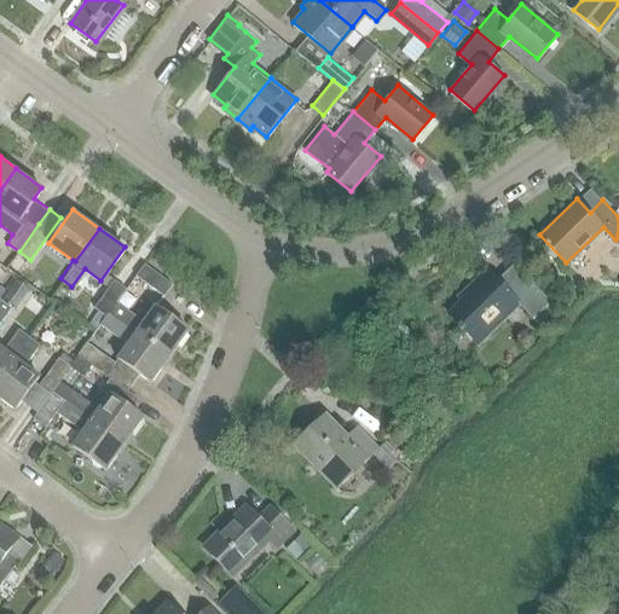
[(163,294),(172,282),(144,261),(136,273),(163,294)]
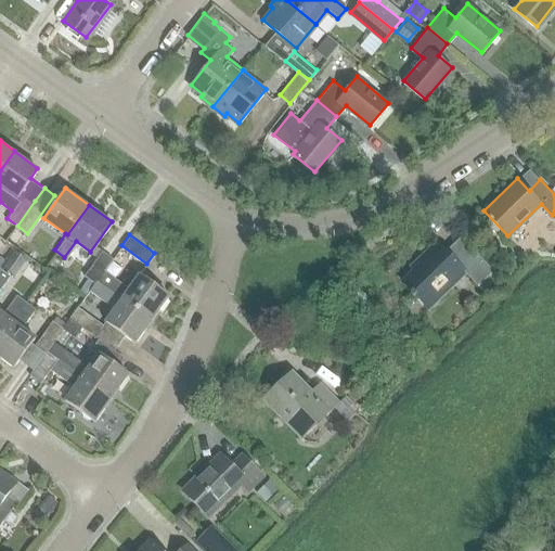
[(500,274),(462,235),(447,251),(437,240),(411,265),(414,268),(402,280),(427,306),(464,270),(483,291),(500,274)]
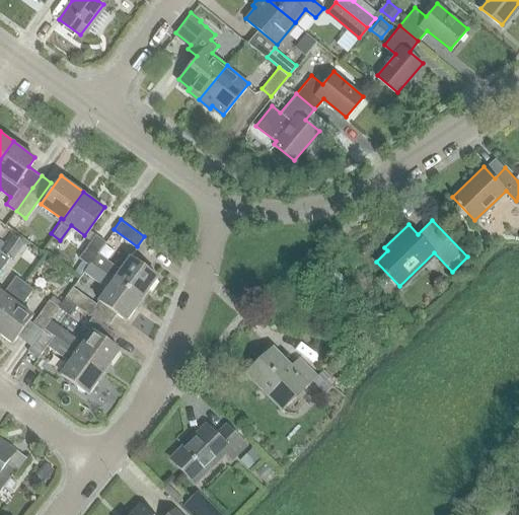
[(22,239),(12,231),(0,247),(0,248),(11,256),(22,239)]
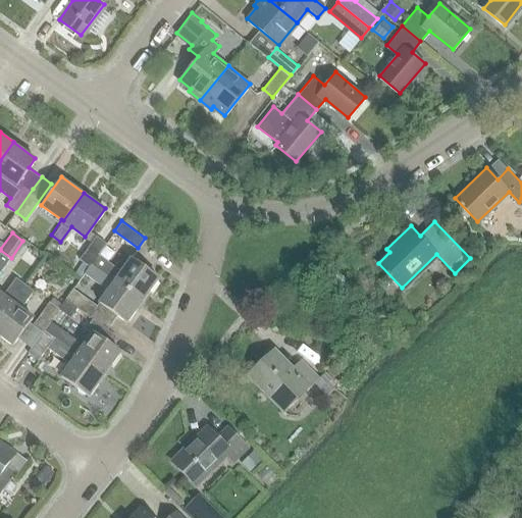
[(91,262),(98,253),(106,242),(96,235),(80,258),(89,265),(91,262)]
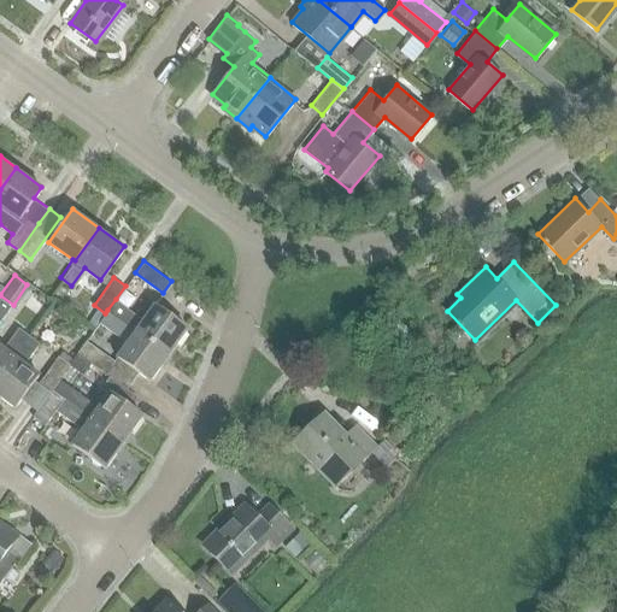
[(0,319),(11,305),(0,296),(0,319)]
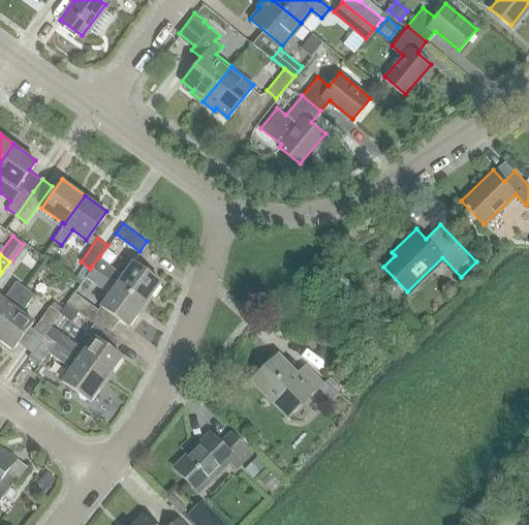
[(145,303),(160,281),(132,260),(123,273),(99,256),(92,266),(116,283),(116,282),(145,303)]
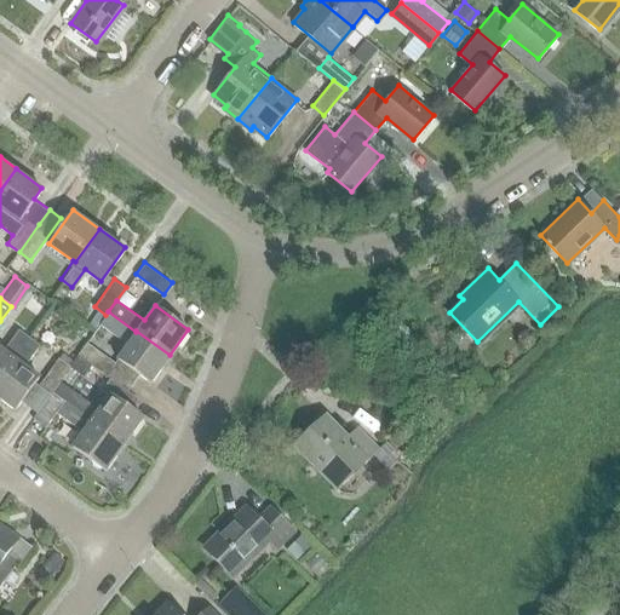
[(127,344),(118,357),(151,381),(170,355),(136,331),(136,332),(108,311),(105,315),(99,323),(127,344)]
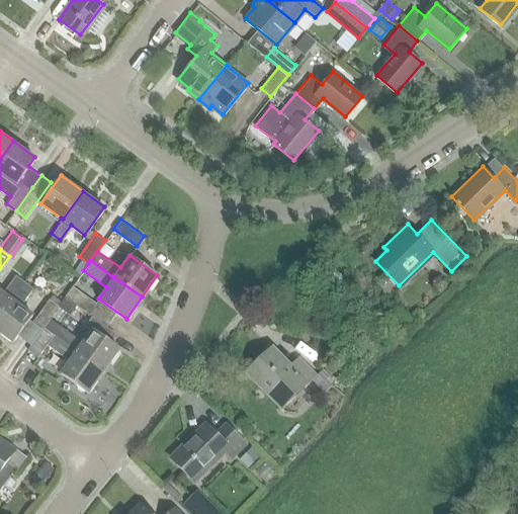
[(0,313),(23,281),(13,273),(1,290),(0,289),(0,313)]
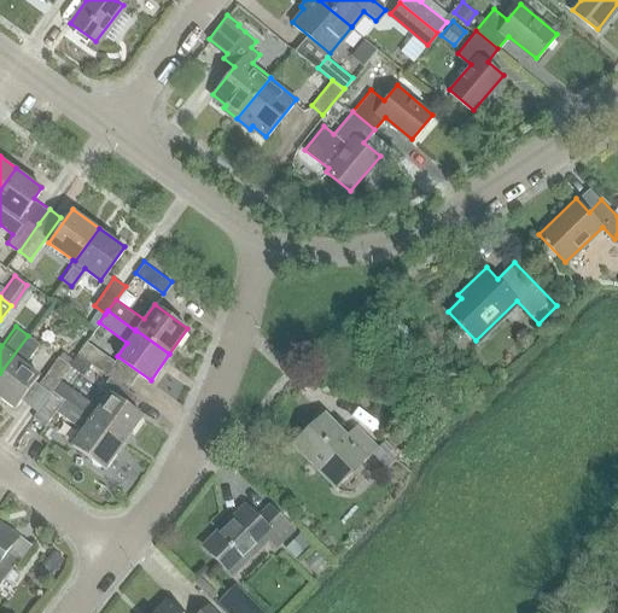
[(39,374),(21,360),(23,356),(25,358),(38,342),(28,336),(0,373),(0,396),(15,407),(39,374)]
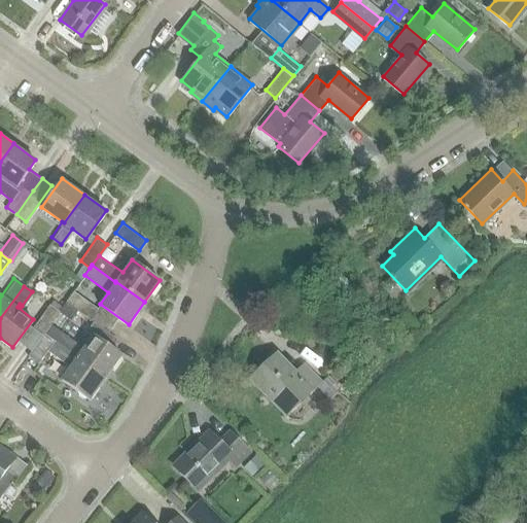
[(67,300),(91,317),(98,307),(74,289),(67,300)]
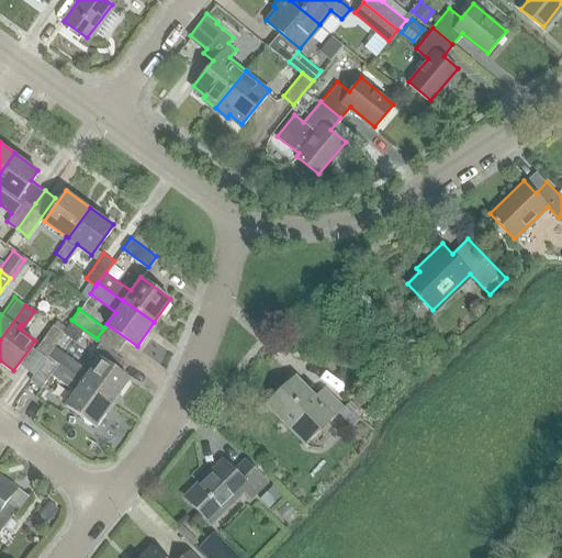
[(54,345),(63,331),(64,331),(53,323),(35,348),(46,356),(46,354),(54,345)]
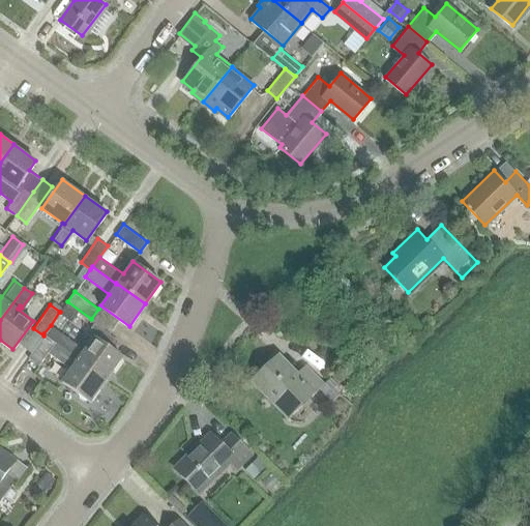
[(87,331),(93,335),(108,346),(115,337),(94,321),(87,331)]
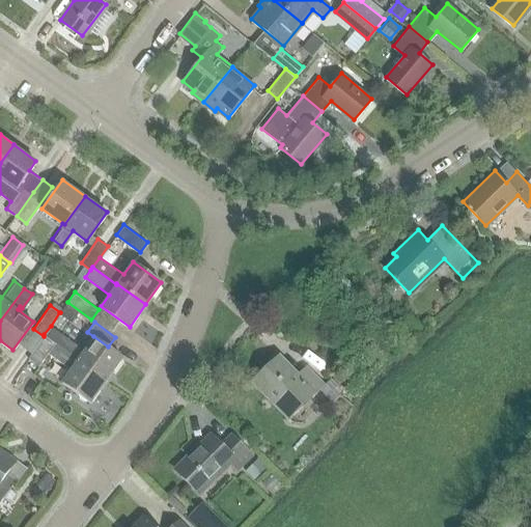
[(93,336),(85,350),(51,326),(44,334),(55,342),(107,380),(122,357),(108,347),(93,336)]
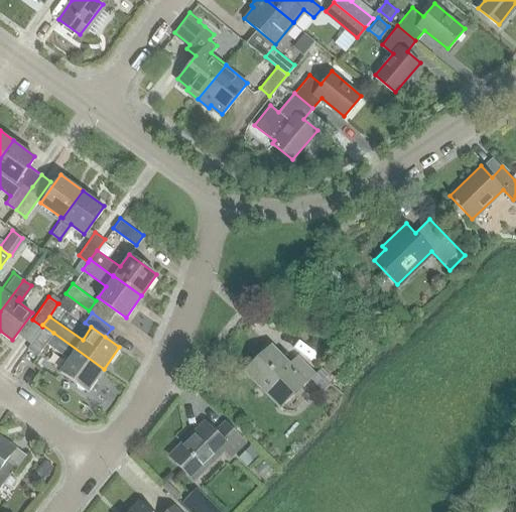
[(104,369),(53,333),(42,325),(42,327),(27,347),(37,354),(46,342),(70,358),(60,370),(88,390),(104,369)]
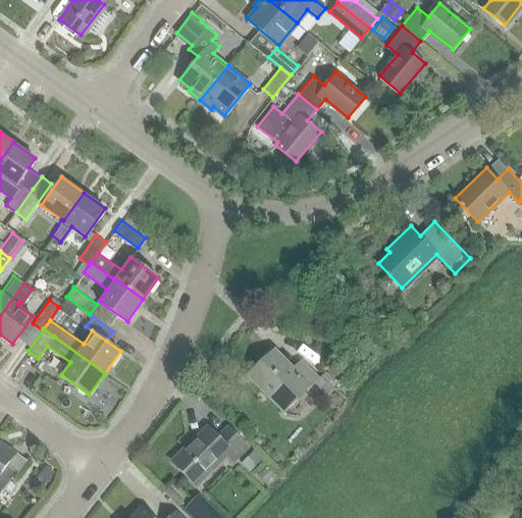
[(284,410),(318,376),(301,359),(292,367),(273,349),(249,373),(284,410)]
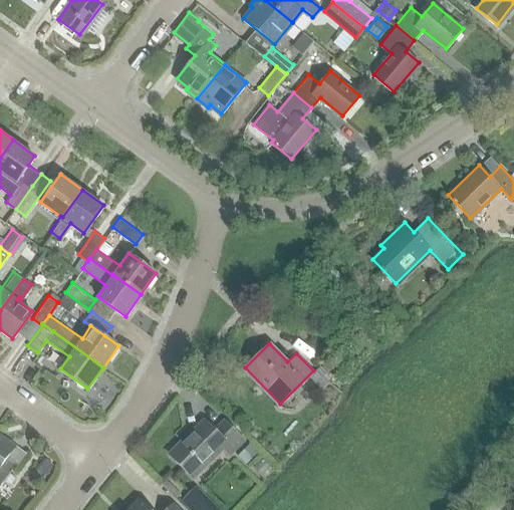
[(312,374),(321,387),(332,377),(323,366),(312,374)]
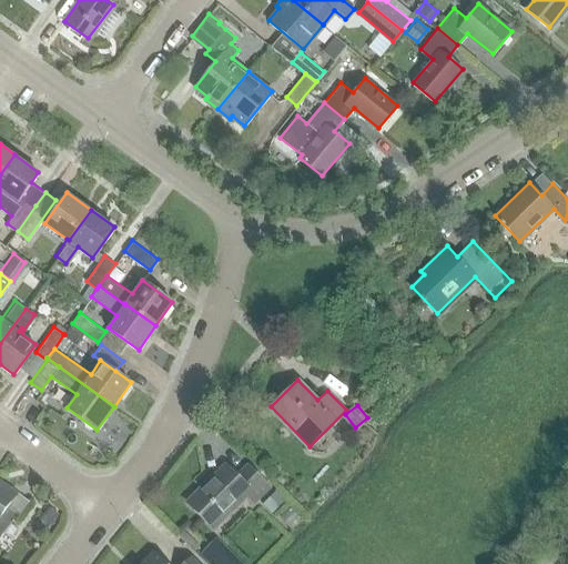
[(253,502),(270,485),(247,463),(235,474),(225,463),(186,500),(213,526),(246,494),(253,502)]
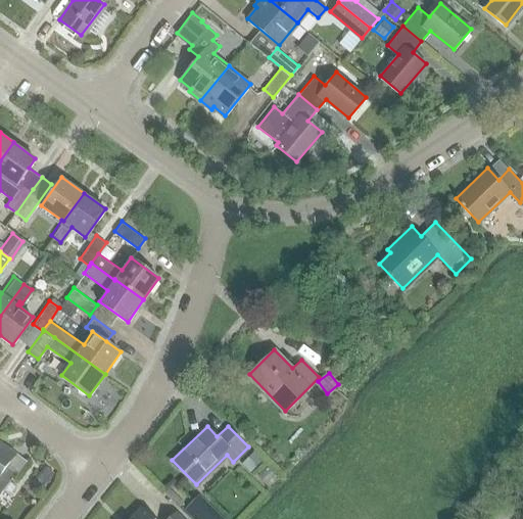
[(0,472),(14,454),(0,443),(0,491),(9,479),(0,472)]
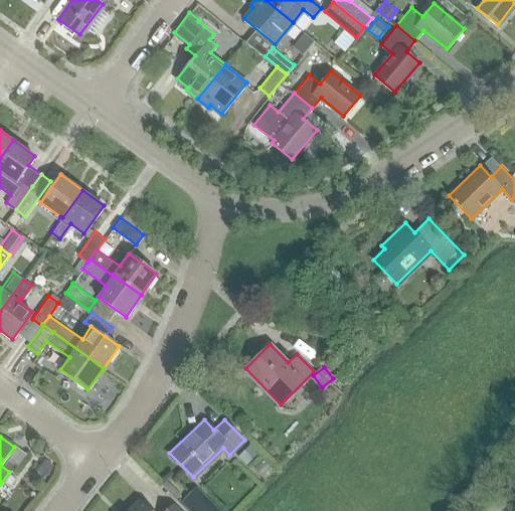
[(44,456),(33,469),(43,477),(54,464),(44,456)]
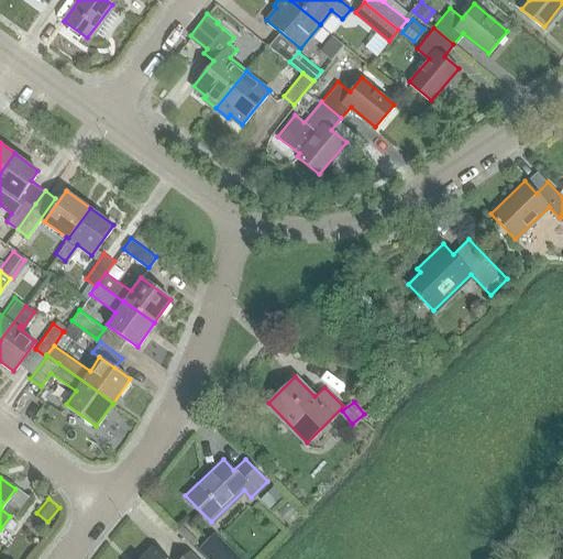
[(209,558),(228,558),(235,551),(214,530),(197,547),(209,558)]
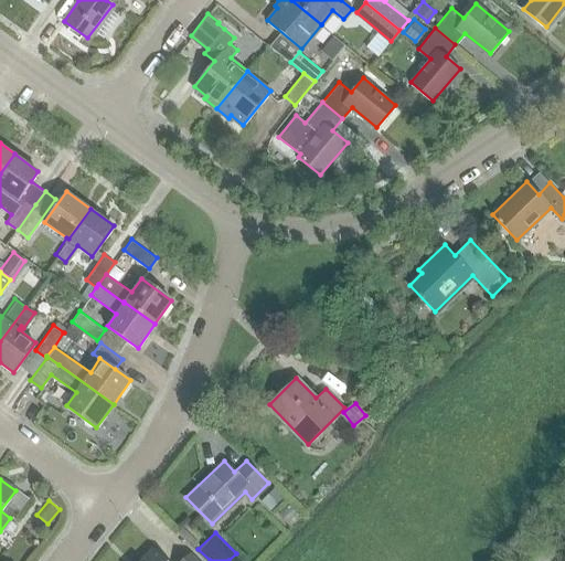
[(198,560),(190,552),(180,560),(164,560),(152,548),(138,560),(198,560)]
